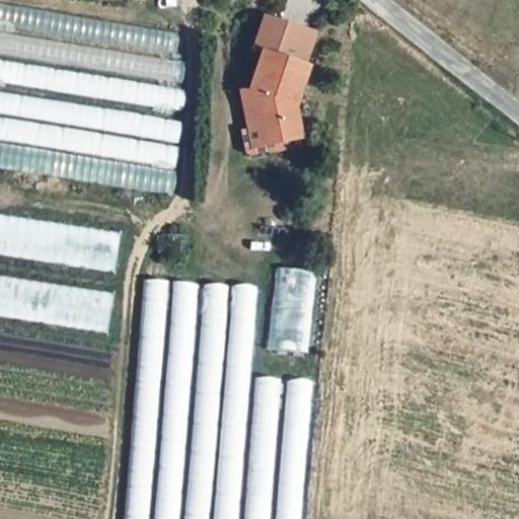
[(30,0),(29,6),(120,23),(123,0),(30,0)]
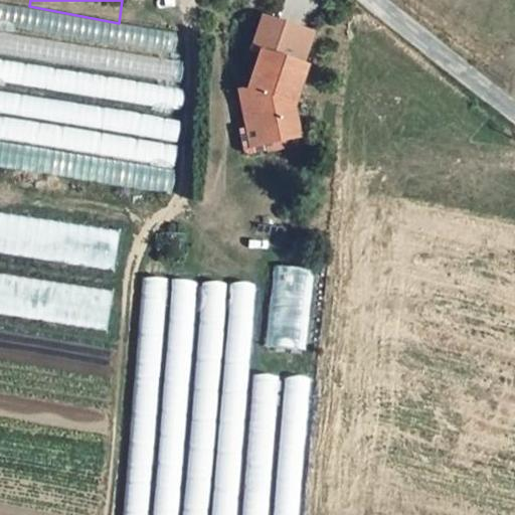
[(262,143),(296,141),(294,105),(302,59),(297,58),(303,26),(263,18),(259,41),(269,42),(267,52),(259,93),(262,143)]
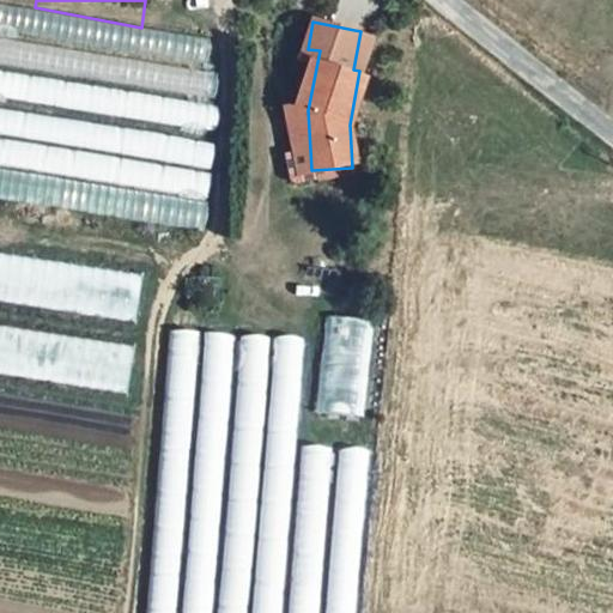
[(320,50),(308,49),(305,60),(317,62),(320,50)]
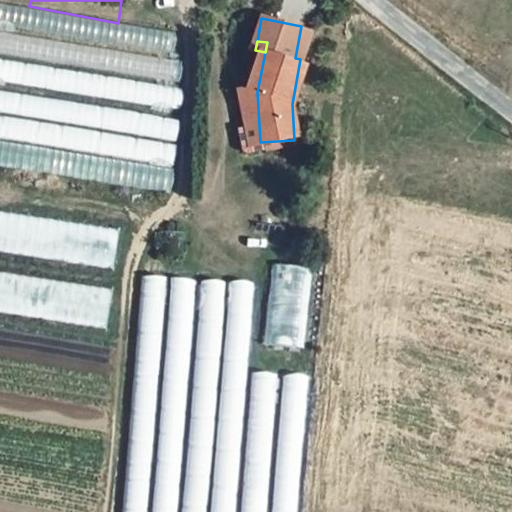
[(245,143),(260,142),(257,92),(241,92),(245,143)]
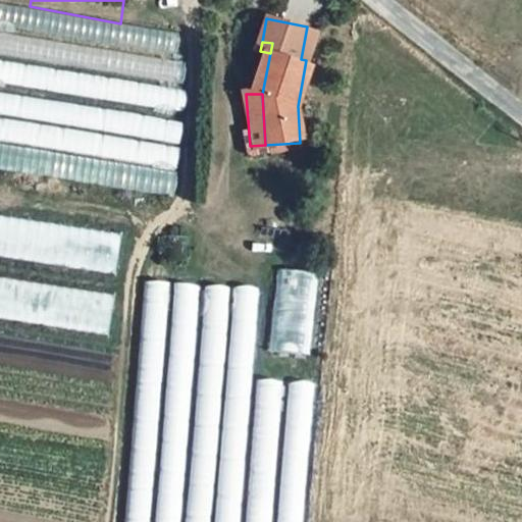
[(308,355),(317,273),(279,268),(269,351),(308,355)]
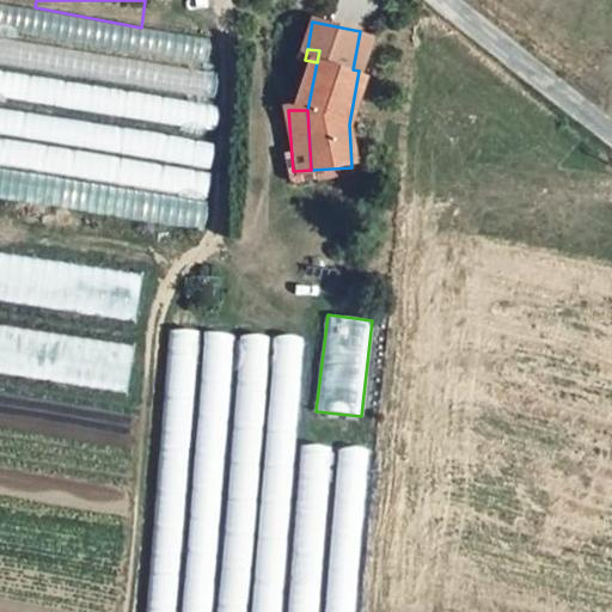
[(165,329),(154,611),(357,611),(363,450),(335,448),(335,446),(297,445),(300,338),(234,336),(234,334),(201,332),(201,330),(165,329)]
